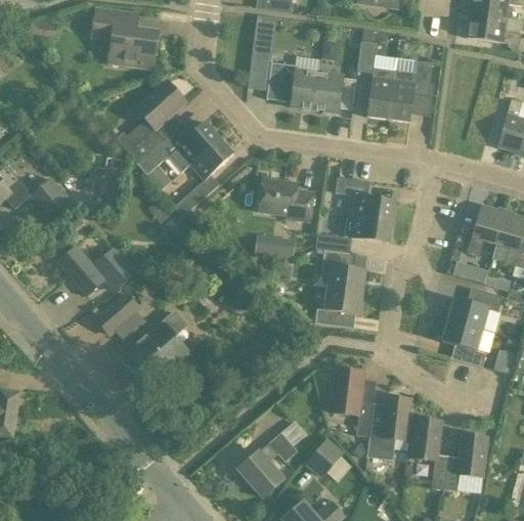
[(471,0),(469,11),(505,16),(507,3),(523,5),(523,0),(471,0)]
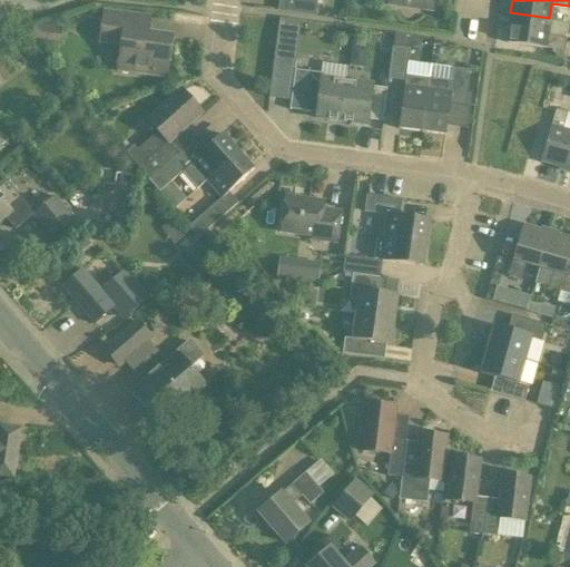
[(166,75),(172,35),(136,30),(138,15),(104,10),(100,36),(121,38),(118,68),(166,75)]
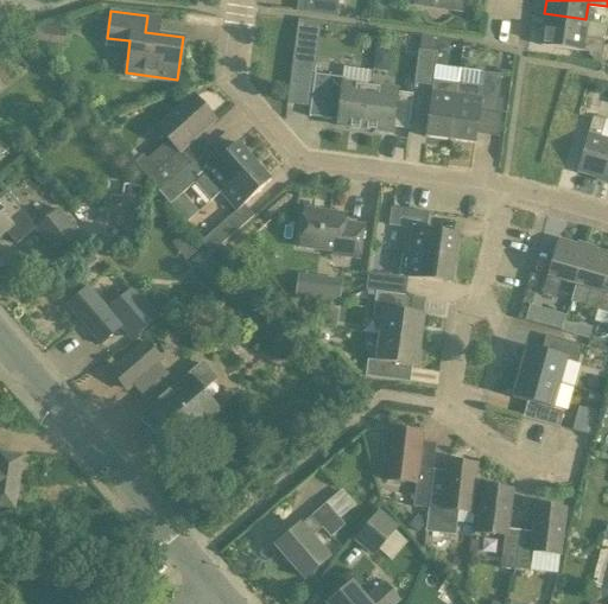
[(583,35),(586,19),(544,13),(540,42),(601,51),(603,37),(583,35)]
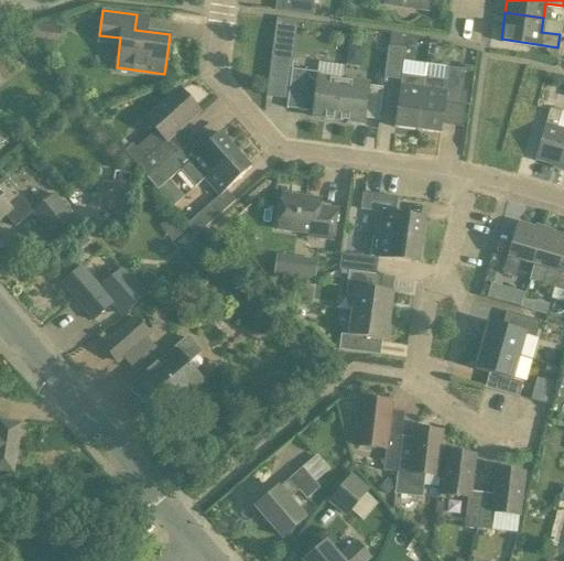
[(30,39),(58,42),(61,25),(32,21),(30,39)]
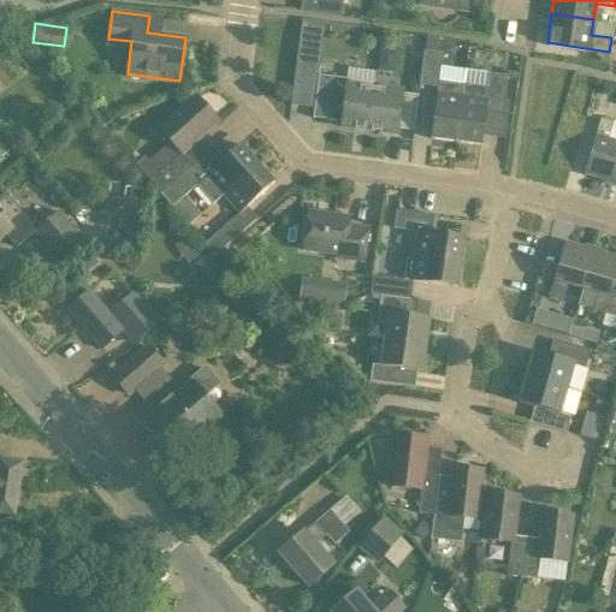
[(437,84),(437,91),(431,137),(455,141),(463,82),(439,78),(443,49),(425,48),(420,82),(437,84)]
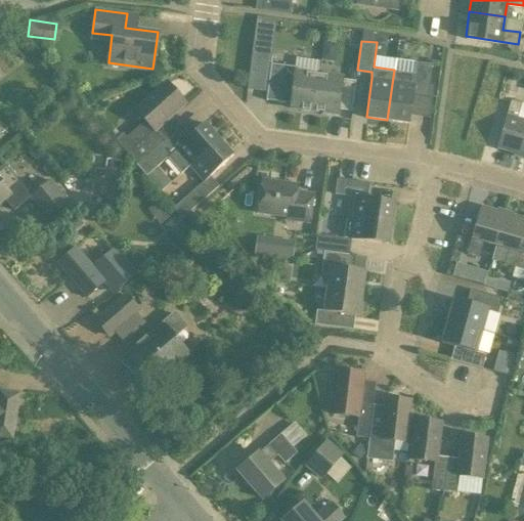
[(303,56),(302,67),(321,69),(322,58),(303,56)]
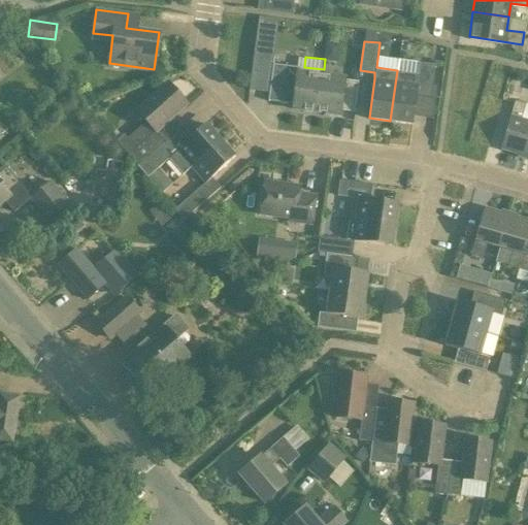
[(418,72),(397,70),(390,121),(413,123),(417,94),(430,95),(435,63),(420,61),(418,72)]
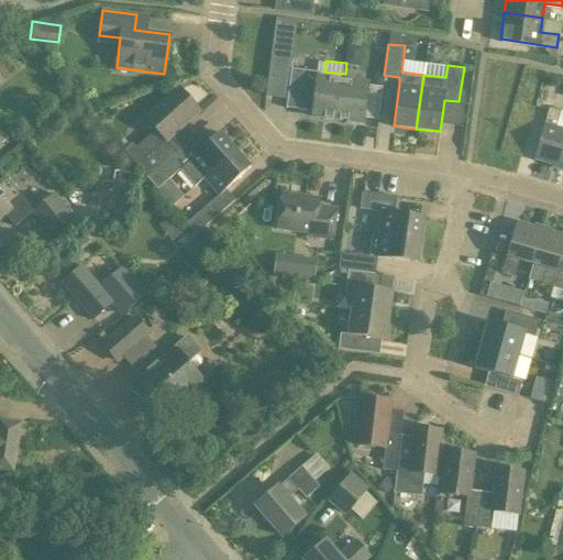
[(311,114),(337,118),(342,79),(316,77),(317,70),(290,67),(286,106),(312,110),(311,114)]
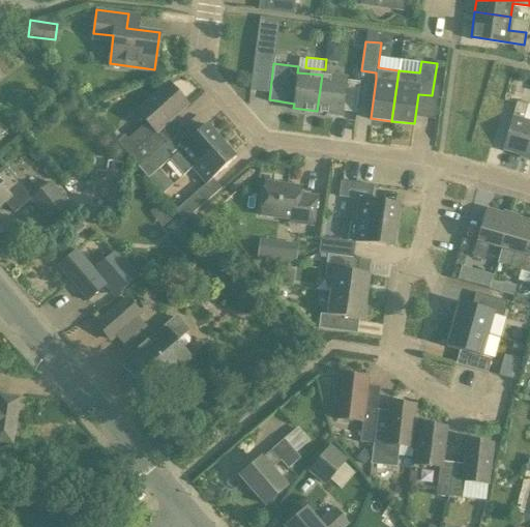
[(346,78),(322,75),(317,111),(341,114),(342,110),(355,111),(359,81),(346,79),(346,78)]
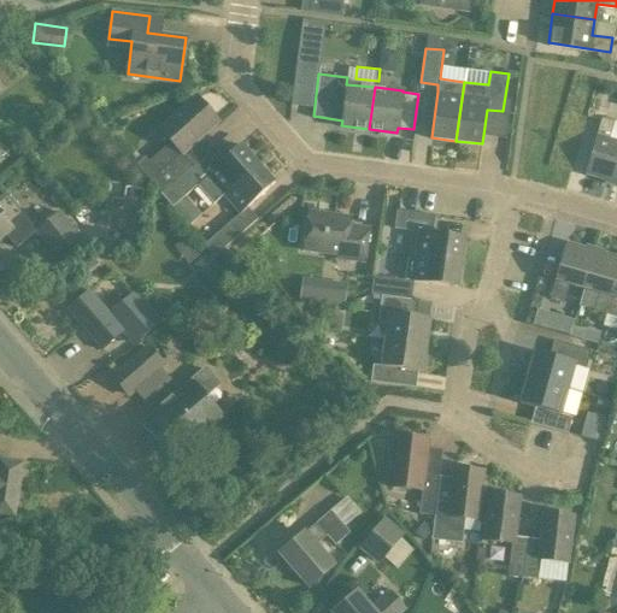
[(171,140),(148,160),(144,155),(135,163),(160,193),(212,146),(201,134),(217,121),(195,95),(160,128),(171,140)]
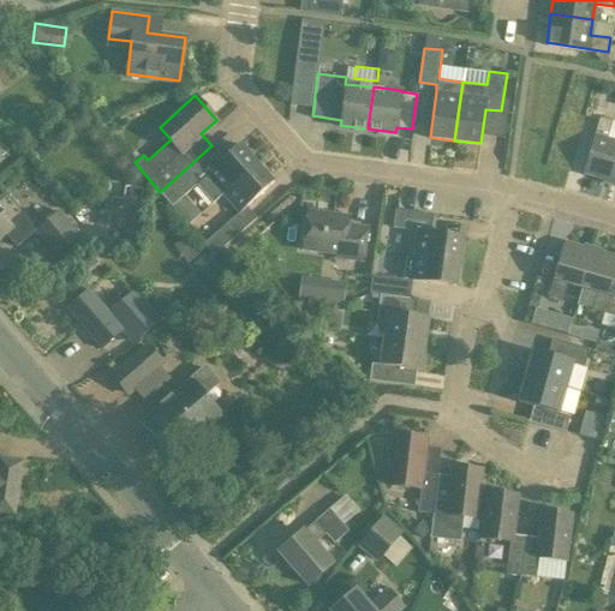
[(583,172),(611,180),(614,167),(614,133),(604,131),(608,119),(598,117),(583,172)]
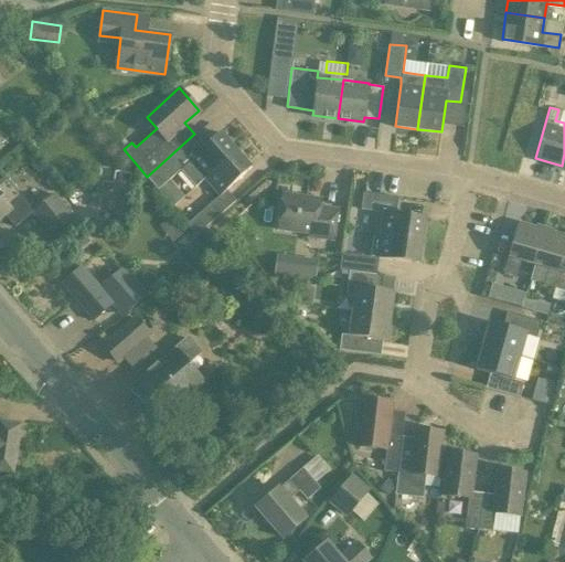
[(189,159),(203,177),(235,148),(220,131),(204,145),(194,134),(147,177),(157,189),(164,182),(189,159)]
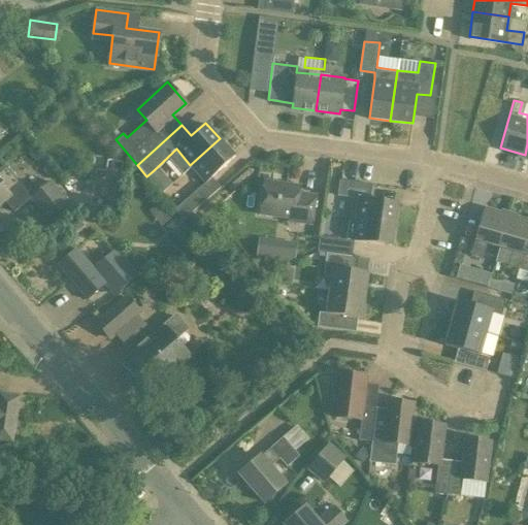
[(204,182),(180,202),(174,208),(184,219),(220,186),(211,176),(235,156),(220,138),(190,165),(204,182)]
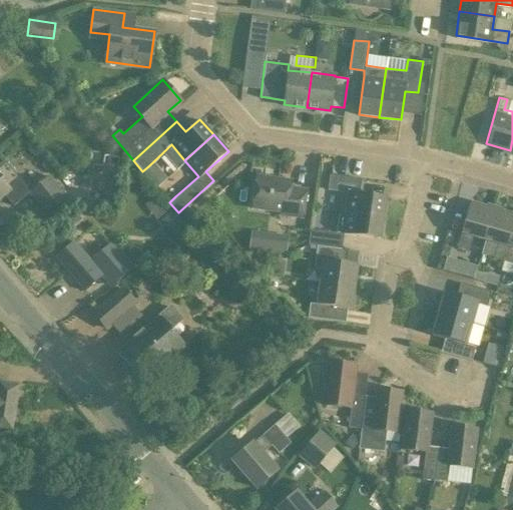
[(90,168),(84,203),(110,208),(118,162),(101,159),(91,158),(90,168)]
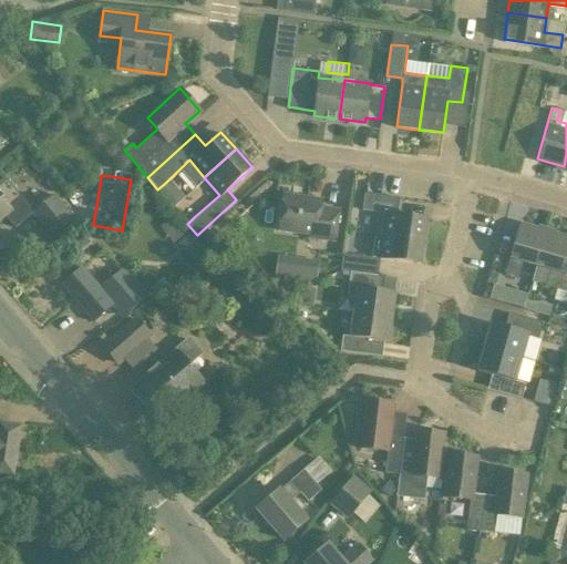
[(51,234),(72,216),(53,194),(33,212),(4,176),(0,180),(0,218),(6,215),(14,227),(32,212),(51,234)]
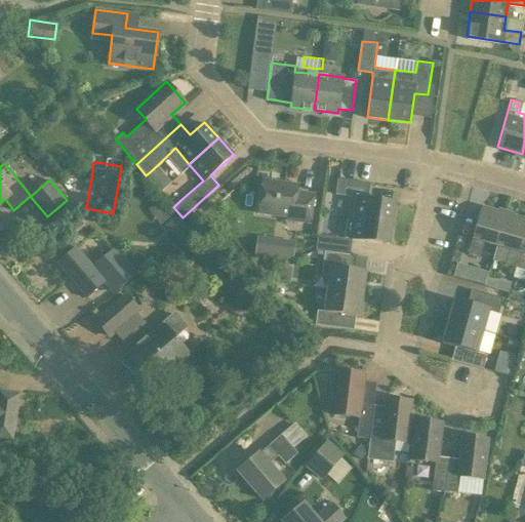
[(350,195),(347,215),(392,222),(395,201),(367,197),(369,182),(339,177),(337,177),(334,193),(350,195)]
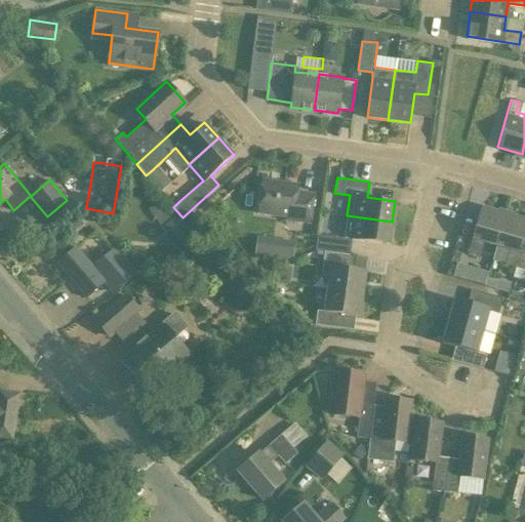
[(310,222),(314,194),(296,191),(297,186),(263,181),(258,210),(286,214),(286,218),(310,222)]
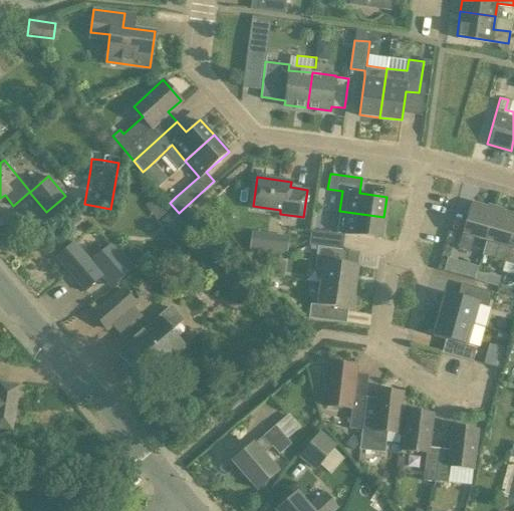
[(473,236),(486,239),(495,207),(471,201),(462,233),(458,247),(469,250),(473,236)]
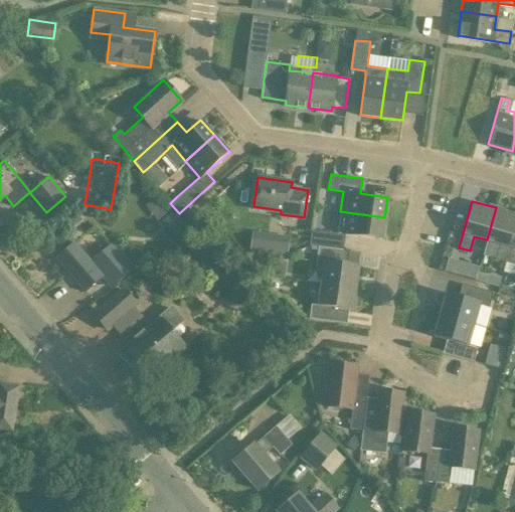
[(495,259),(506,262),(514,227),(514,212),(496,207),(487,239),(499,243),(495,259)]
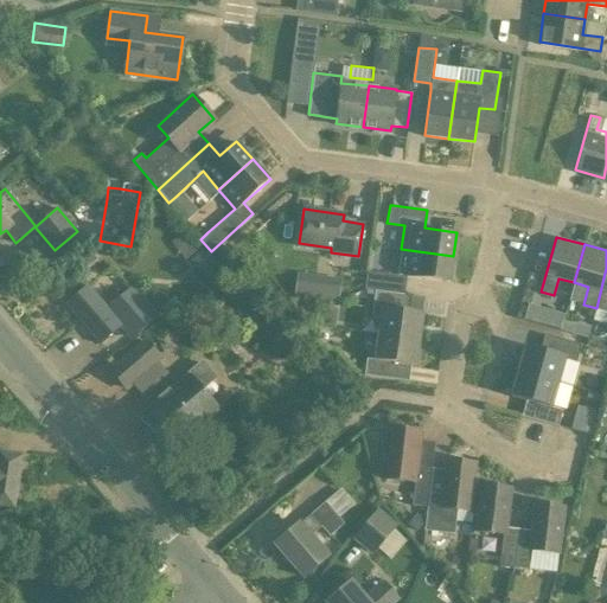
[(366,269),(364,288),(376,289),(404,294),(407,276),(449,282),(453,256),(401,249),(398,273),(366,269)]
